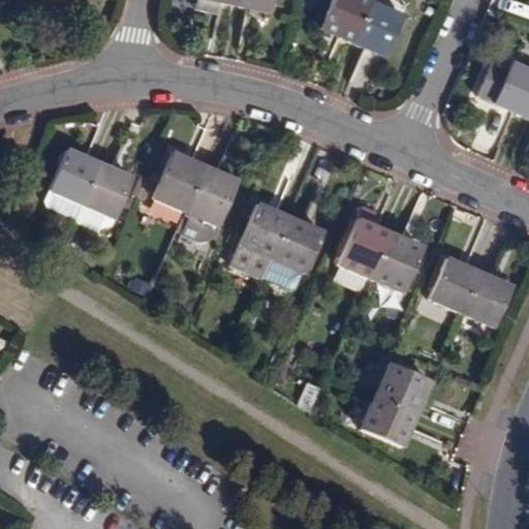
[(219,7),(231,10),(234,0),(185,0),(197,2),(219,7)]
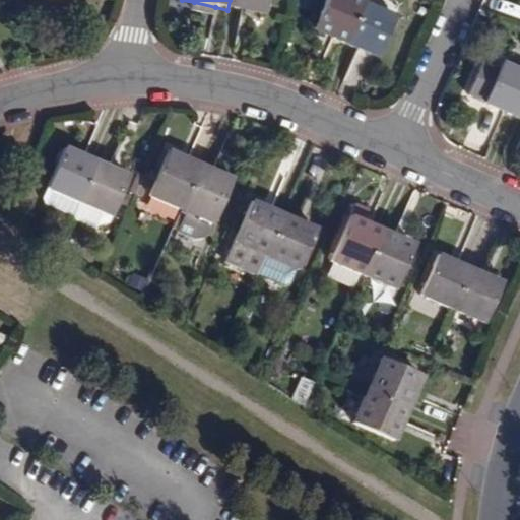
[(264,0),(230,0),(228,10),(261,17),(264,0)]
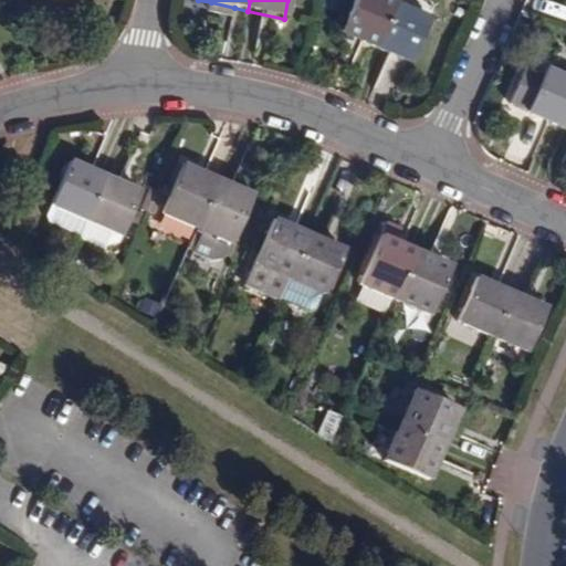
[(354,0),(339,34),(375,50),(394,6),(381,0),(354,0)]
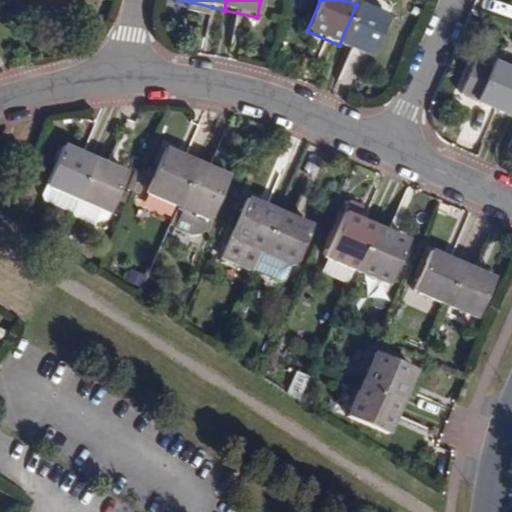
[(212,7),(191,2),(188,12),(210,17),(212,7)]
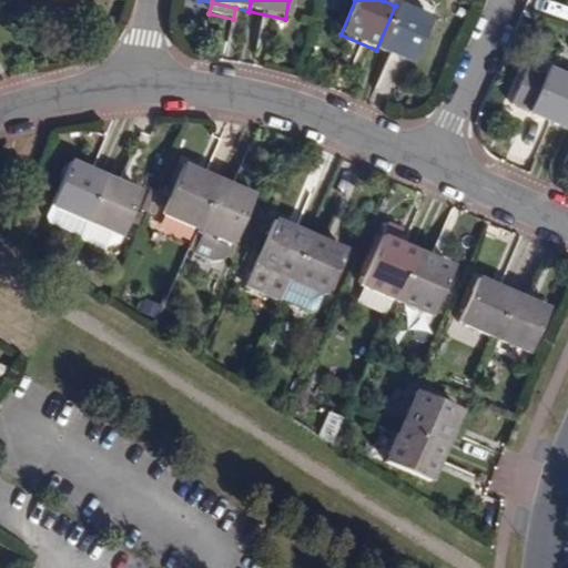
[(395,6),(376,50),(412,64),(430,20),(395,6)]
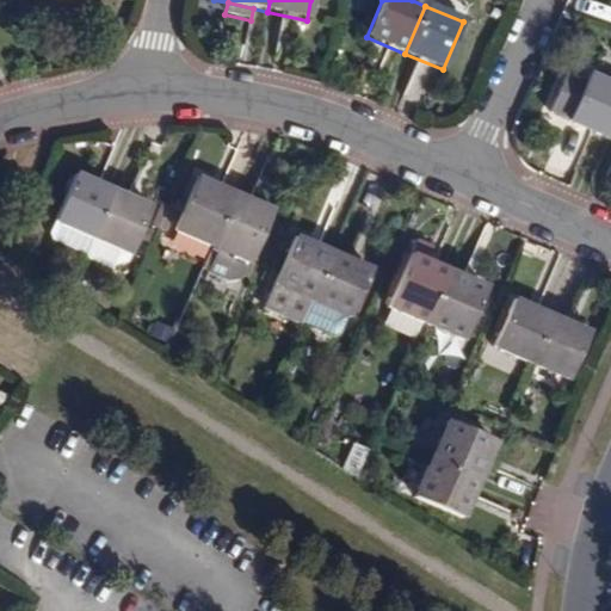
[(566,124),(605,141),(610,125),(610,86),(587,75),(566,124)]
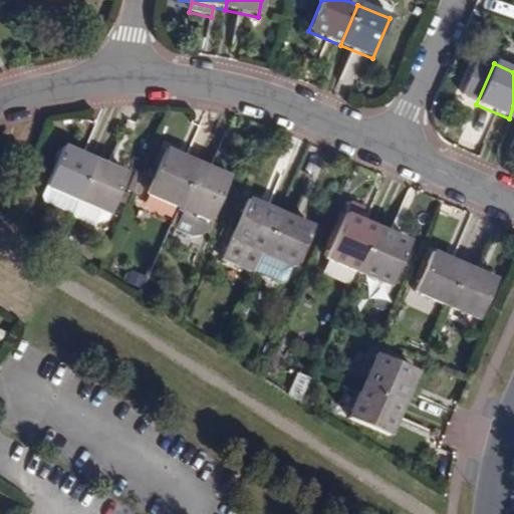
[(45,186),(77,200),(94,160),(62,146),(45,186)]
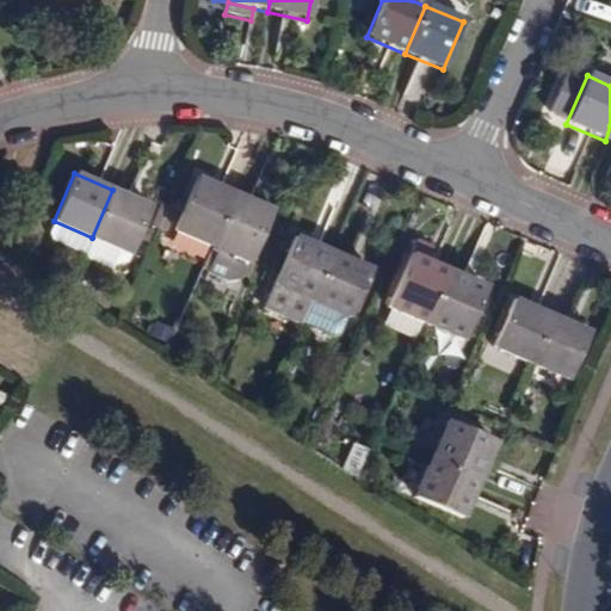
[(213,245),(235,193),(199,178),(177,229),(213,245)]
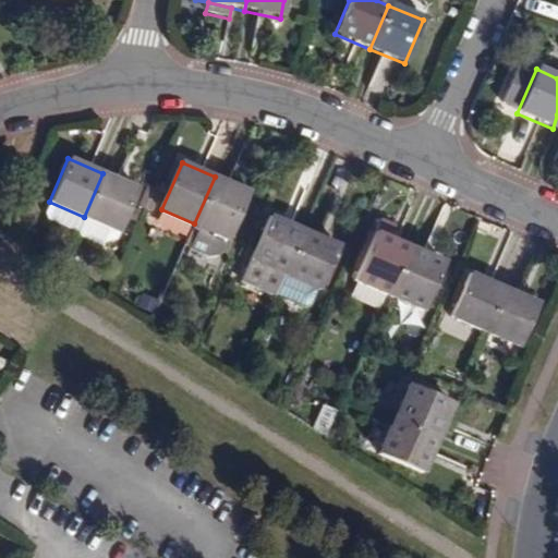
[(102,173),(84,217),(118,231),(136,190),(102,173)]
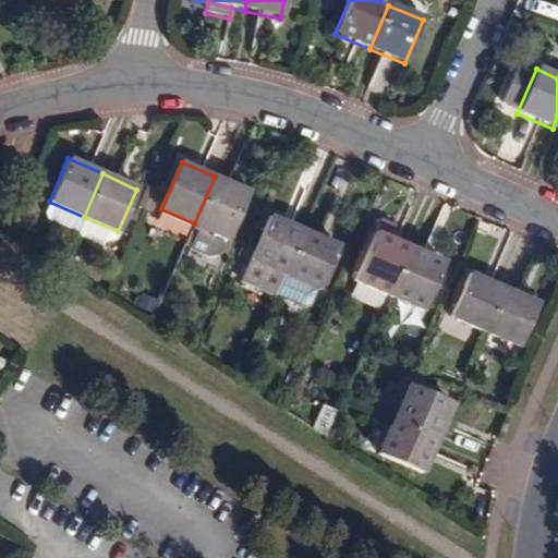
[(251,192),(215,177),(194,223),(199,226),(192,243),(208,251),(220,249),(226,238),(230,240),(251,192)]
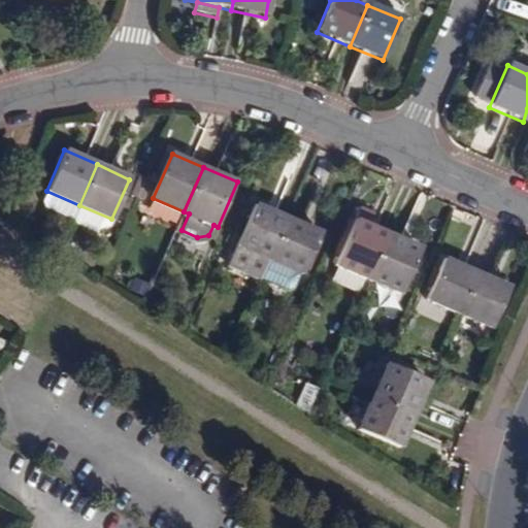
[(45,208),(73,221),(79,205),(46,191),(42,200),(45,208)]
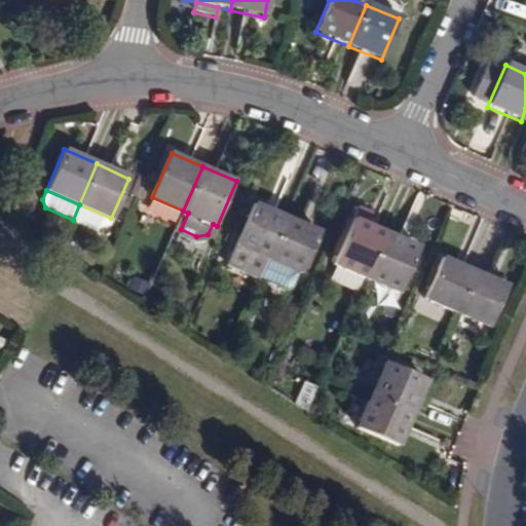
[(79,204),(73,220),(98,230),(109,225),(111,218),(79,204)]
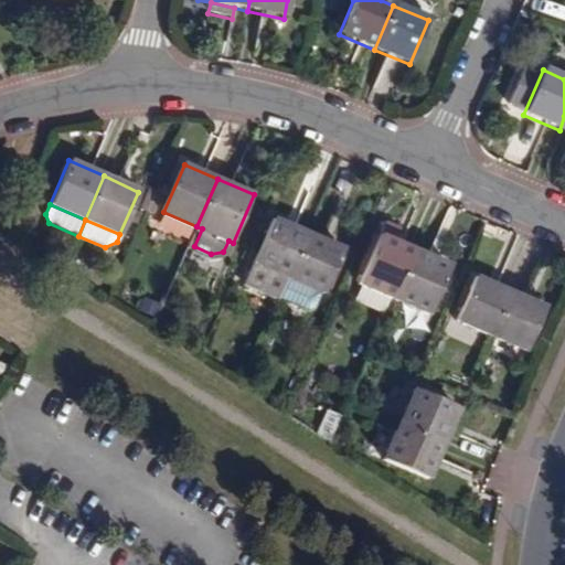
[(289,277),(308,235),(273,220),(247,277),(283,292),(289,277)]
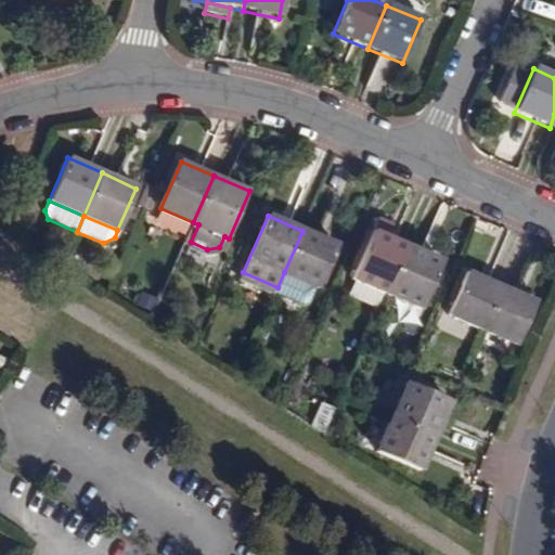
[(351,279),(387,295),(408,246),(387,237),(391,226),(377,219),(351,279)]
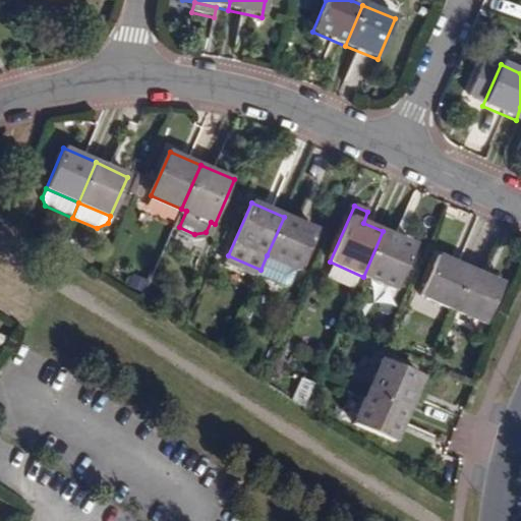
[(186,211),(181,209),(174,225),(179,227),(186,211)]
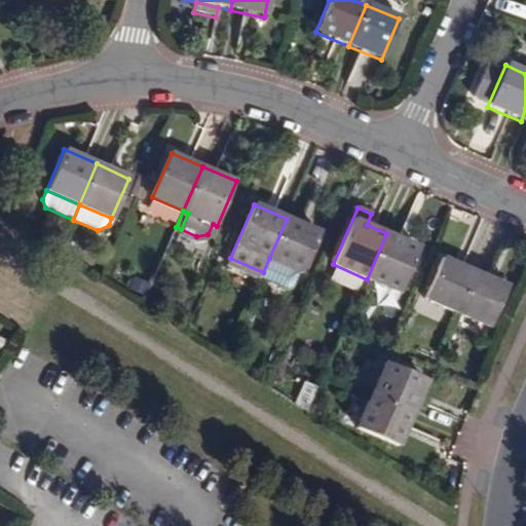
[(321,233),(287,219),(269,258),(303,273),(321,233)]
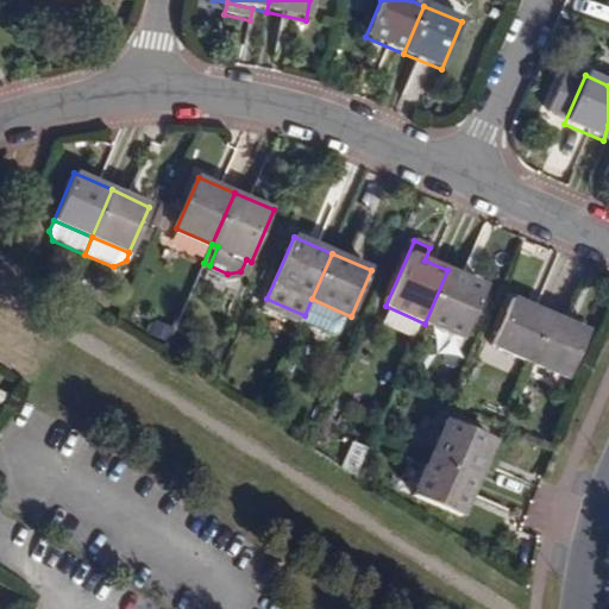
[(447,270),(425,324),(460,338),(483,284),(447,270)]
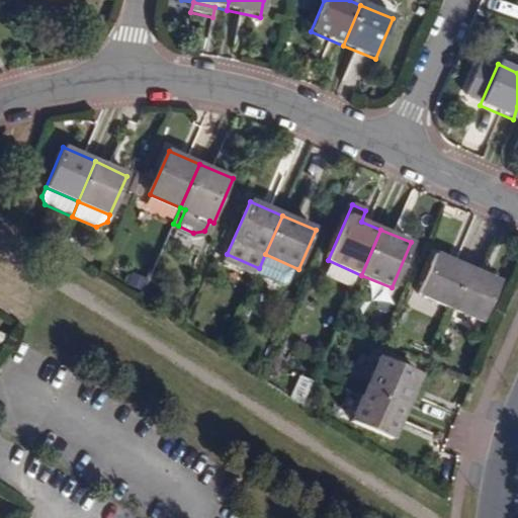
[(288,283),(295,268),(265,254),(259,268),(257,272),(284,284),(288,283)]
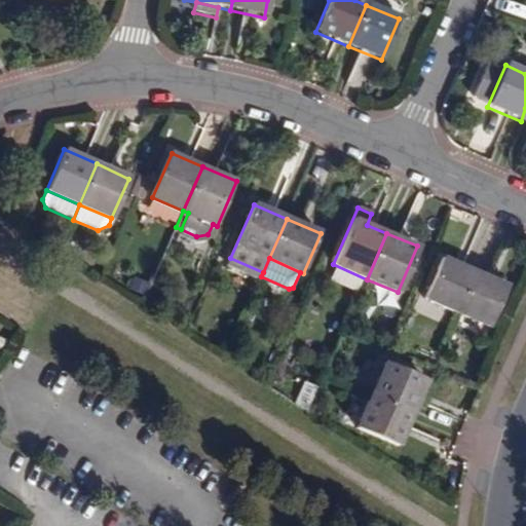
[(457,312),(475,271),(442,258),(424,299),(457,312)]
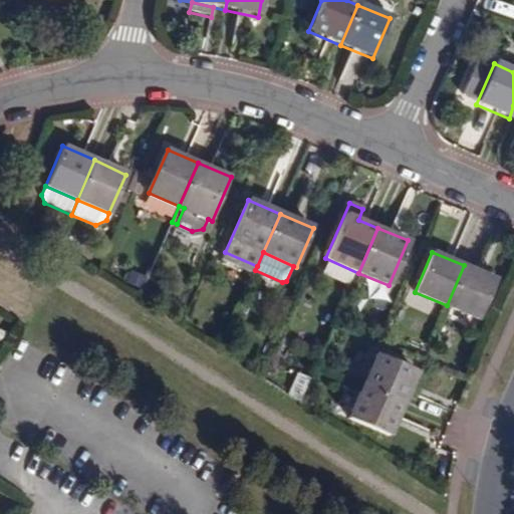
[(497,279),(464,265),(447,305),(479,319),(497,279)]
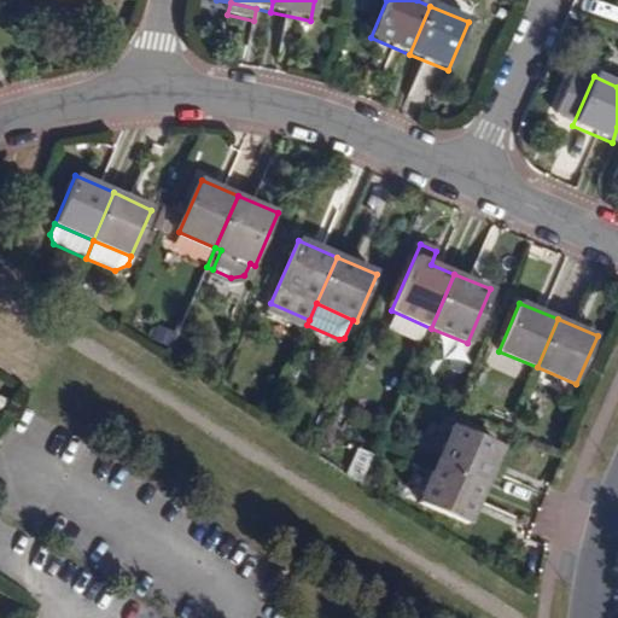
[(453,427),(437,464),(484,485),(501,448),(453,427)]
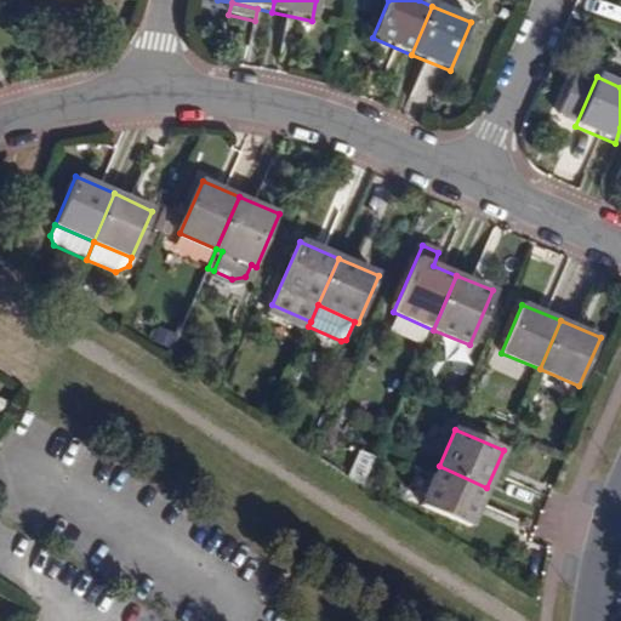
[(469,529),(486,488),(439,466),(421,508),(469,529)]
